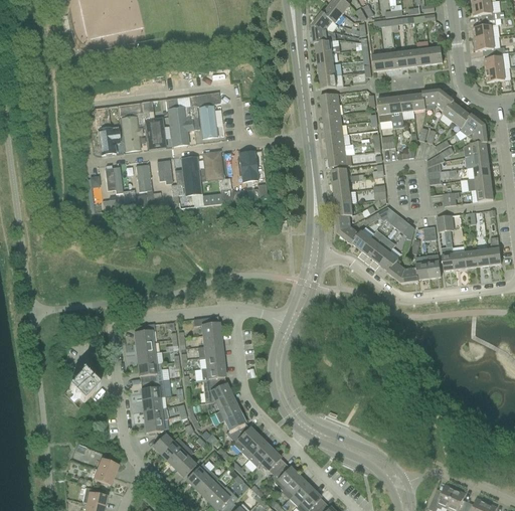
[(349,3),(345,0),(332,0),(330,3),(342,12),(349,3)]
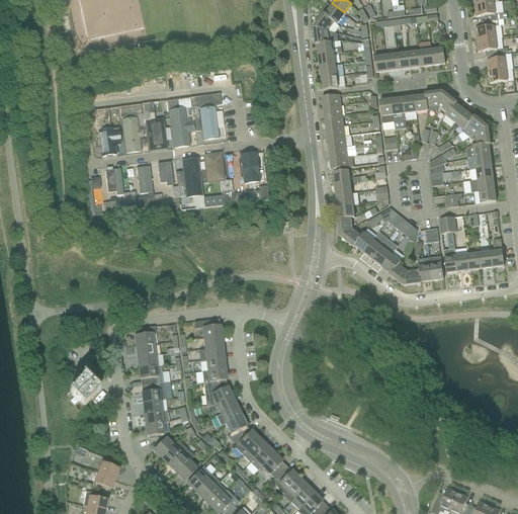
[(495,12),(494,0),(475,2),(476,14),(487,13),(487,18),(503,17),(502,11),(495,12)]
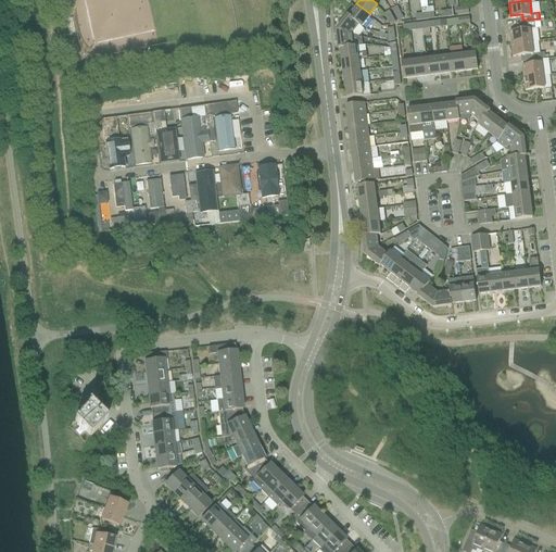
[(369,13),(356,3),(349,12),(348,12),(362,23),(369,13)]
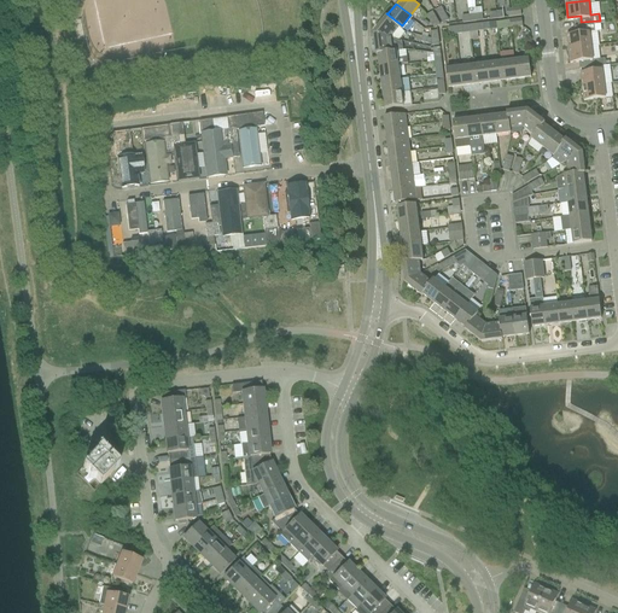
[(398,24),(402,27),(402,25),(386,13),(373,30),(390,34),(398,24)]
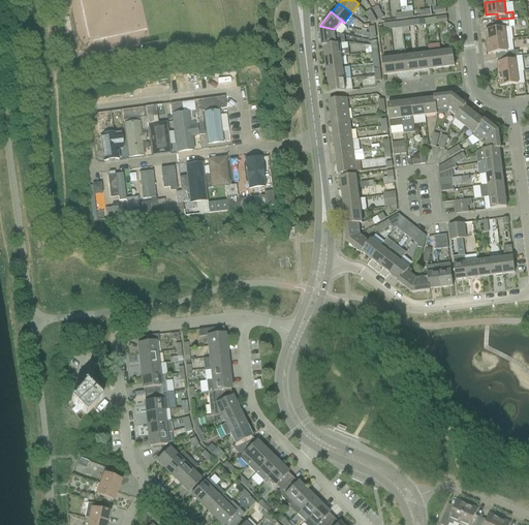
[(506,36),(504,25),(515,23),(514,18),(497,19),(495,20),(496,25),(485,27),(486,39),(506,36)]
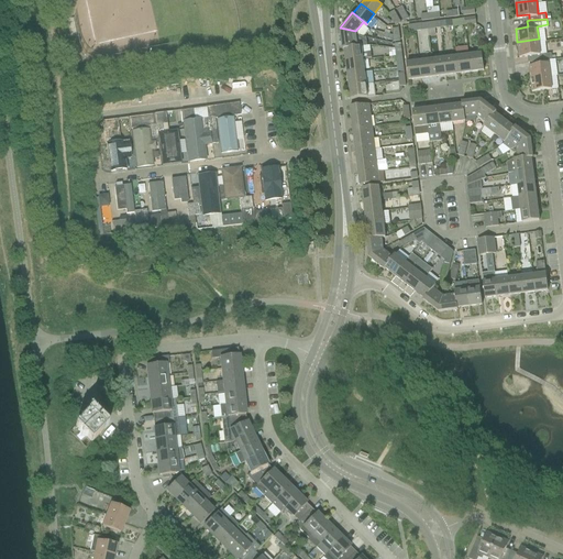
[(357,43),(355,31),(340,28),(342,46),(361,43),(357,43)]
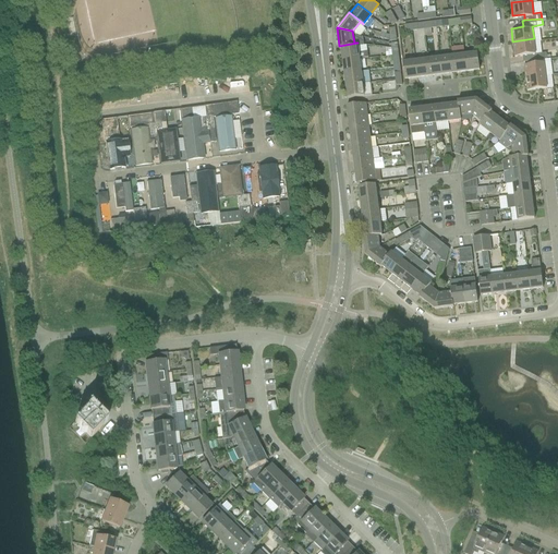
[(535,51),(534,38),(512,41),(514,53),(525,52),(526,58),(541,57),(547,56),(546,49),(535,51)]
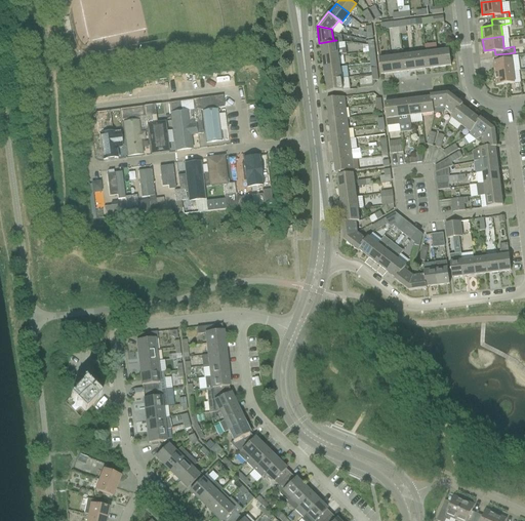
[(346,46),(337,47),(336,40),(319,43),(320,43),(321,43),(322,54),(338,52),(338,51),(347,50),(346,46)]
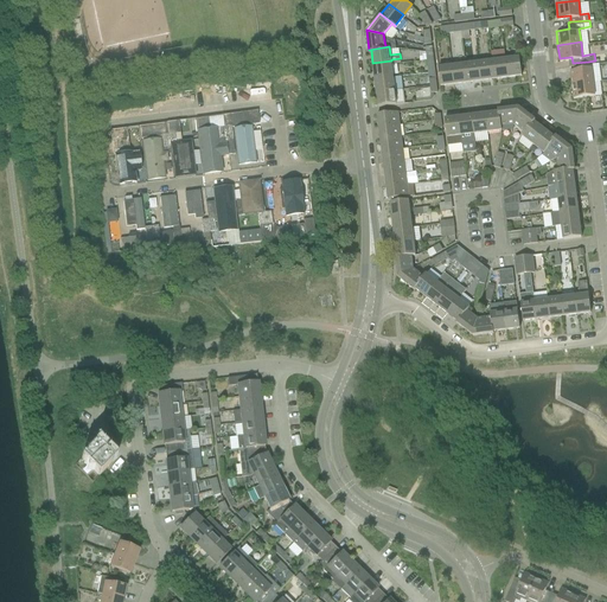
[(522,72),(519,55),(505,56),(508,74),(522,72)]
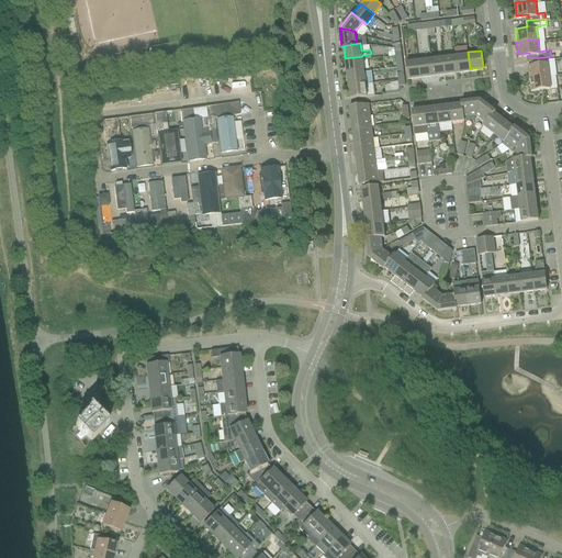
[(470,68),(468,52),(456,53),(458,70),(470,68)]
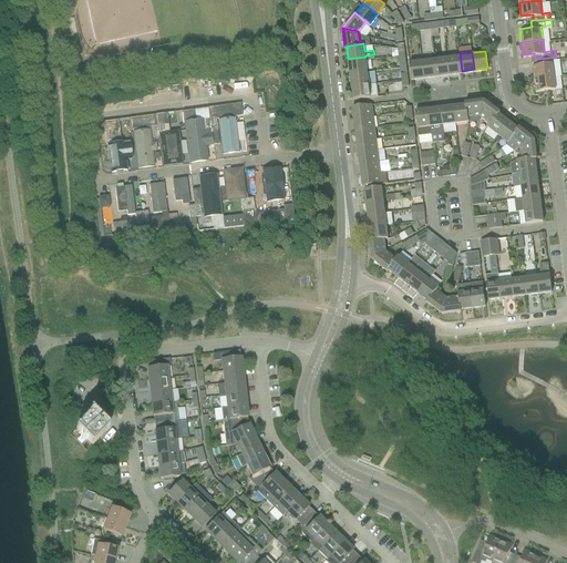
[(462,71),(460,53),(447,55),(449,72),(462,71)]
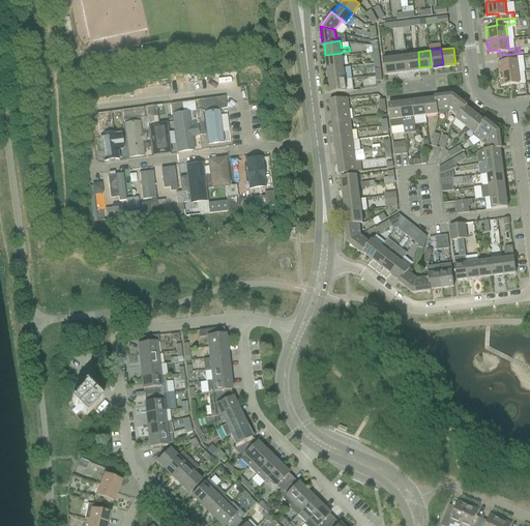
[(419,67),(418,52),(406,53),(408,69),(419,67)]
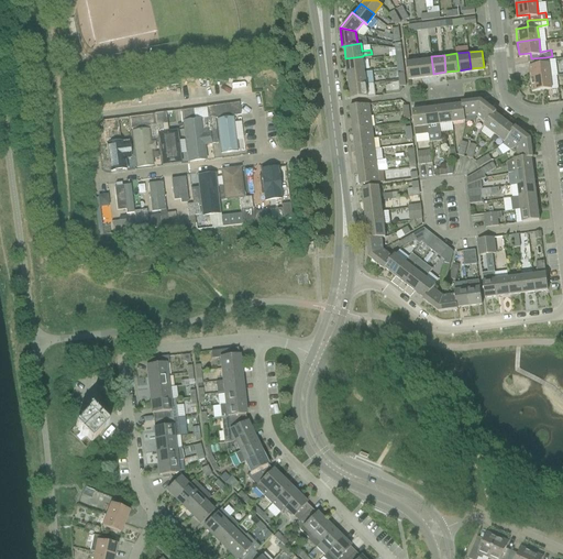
[(364,68),(363,56),(345,58),(348,70),(364,68)]
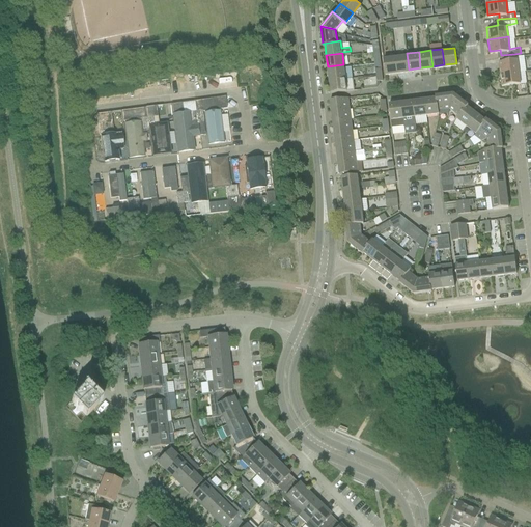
[(409,70),(407,53),(395,55),(397,71),(409,70)]
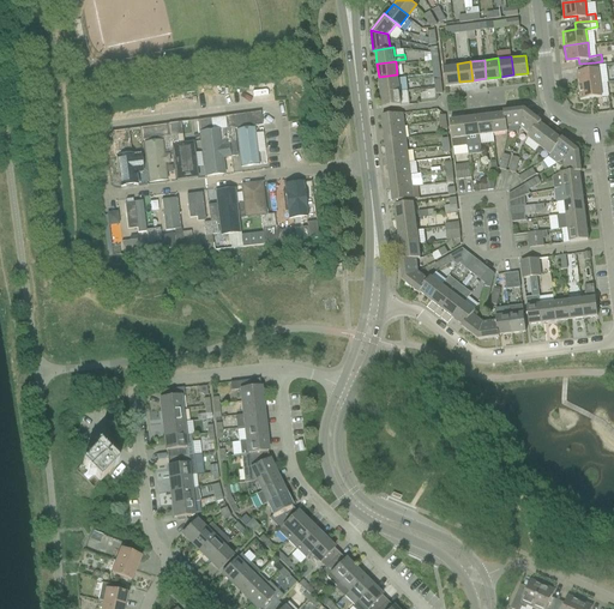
[(459,82),(457,64),(443,65),(445,84),(459,82)]
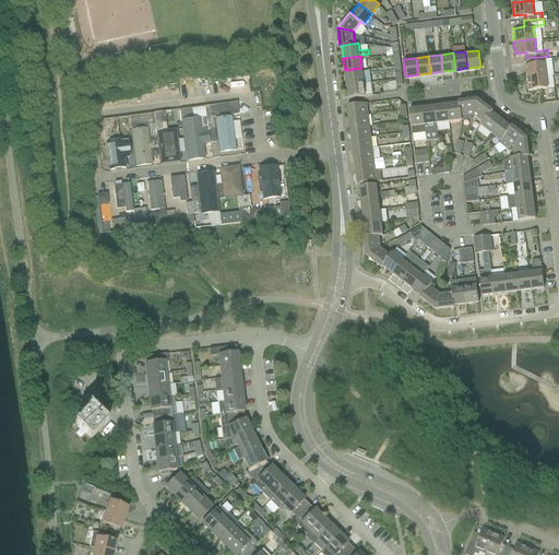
[(525,62),(526,75),(546,72),(544,60),(525,62)]
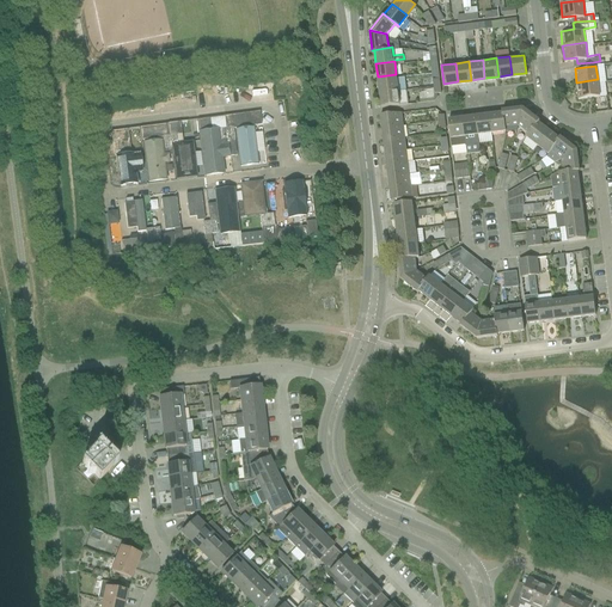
[(398,87),(396,74),(378,77),(379,90),(398,87)]
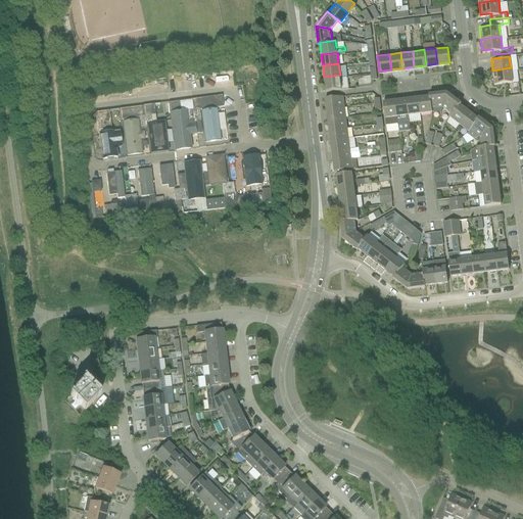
[(512,80),(511,67),(492,71),(493,82),(512,80)]
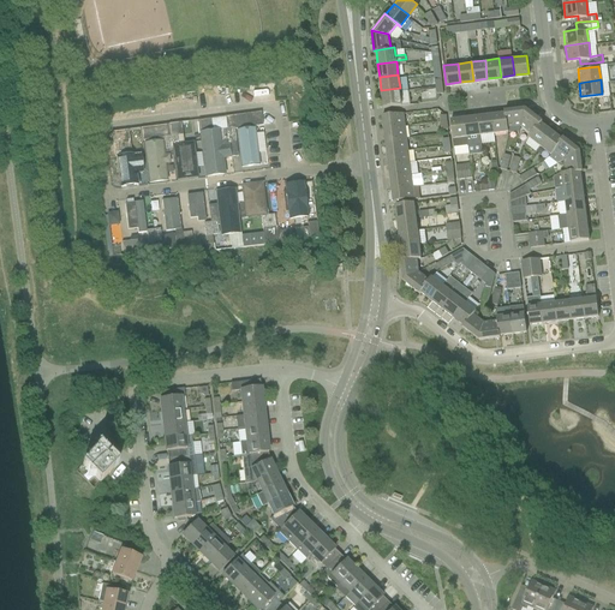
[(436,91),(436,85),(419,88),(422,100),(436,97),(440,93),(440,90),(436,91)]
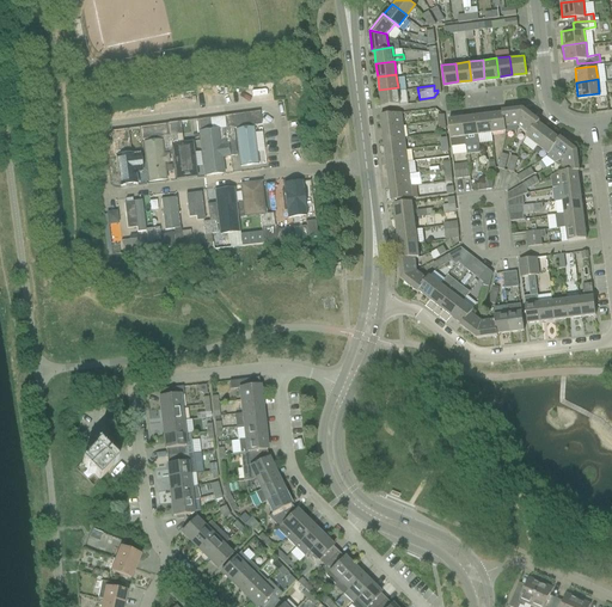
[(408,100),(407,87),(398,87),(379,90),(381,104),(399,102),(408,100)]
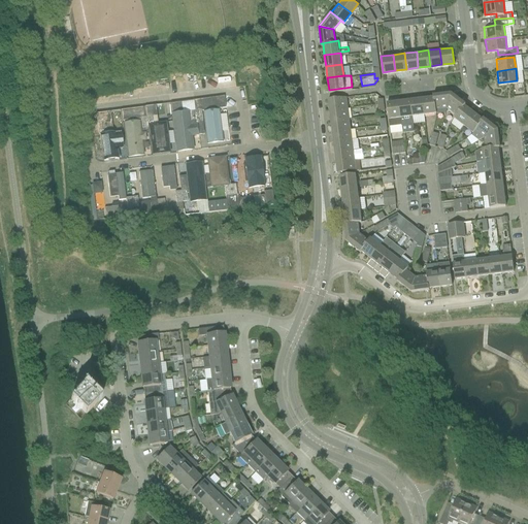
[(447,105),(451,91),(433,93),(435,110),(436,110),(435,107),(447,105)]
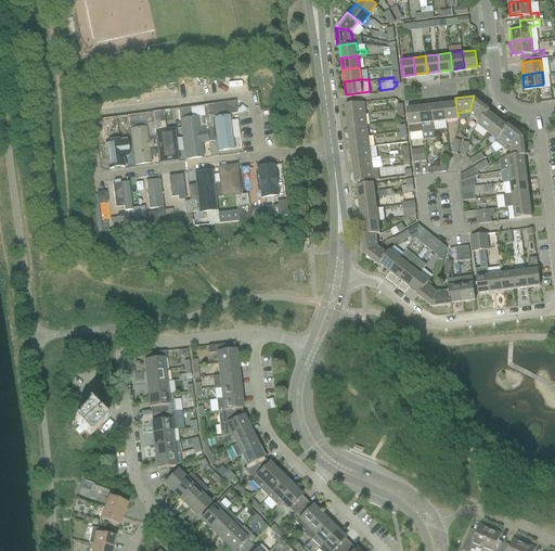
[(489,106),(474,95),(469,111),(479,118),(477,122),(489,106)]
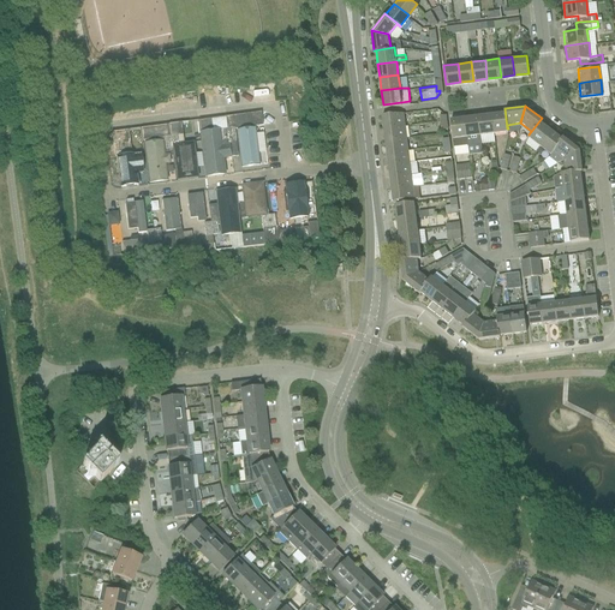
[(261,108),(226,113),(228,138),(231,154),(238,153),(234,125),(262,121),(261,108)]
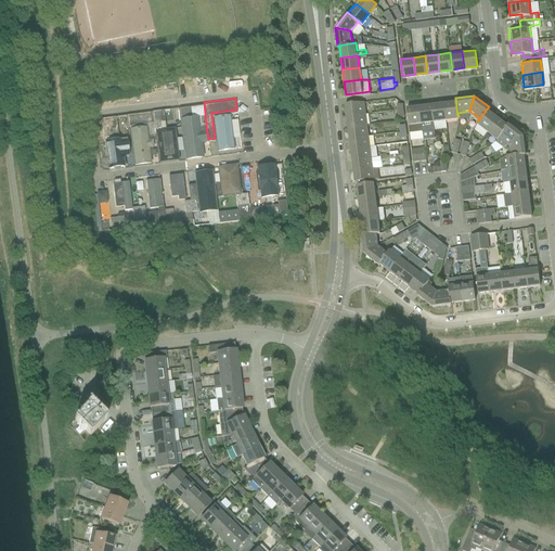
[(457,116),(455,98),(455,100),(443,101),(446,118),(457,116)]
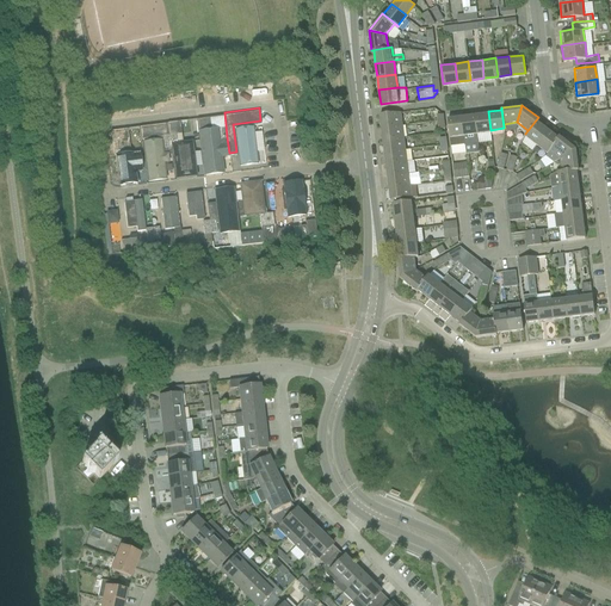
[(402,122),(401,109),(380,112),(381,124),(402,122)]
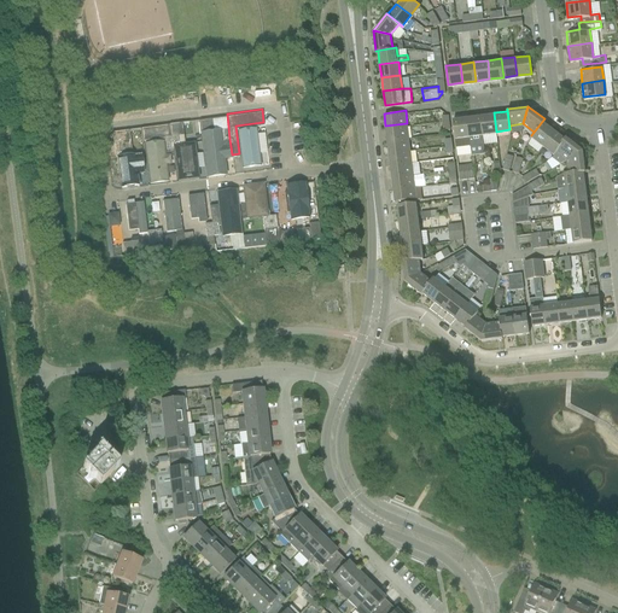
[(496,132),(494,112),(481,115),(483,133),(496,132)]
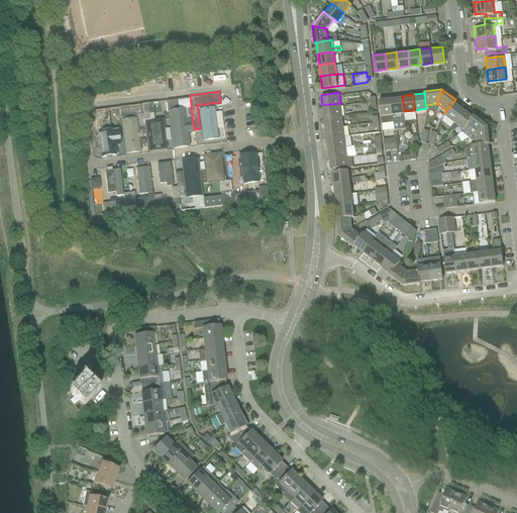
[(192,116),(190,95),(166,98),(168,109),(186,107),(187,116),(192,116)]
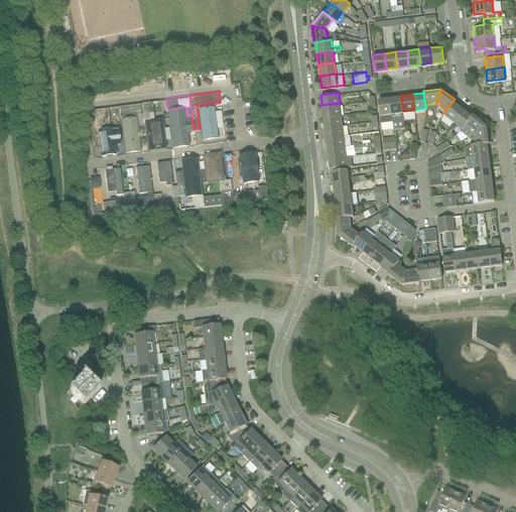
[(401,96),(389,97),(392,119),(392,120),(404,119),(403,111),(401,96)]
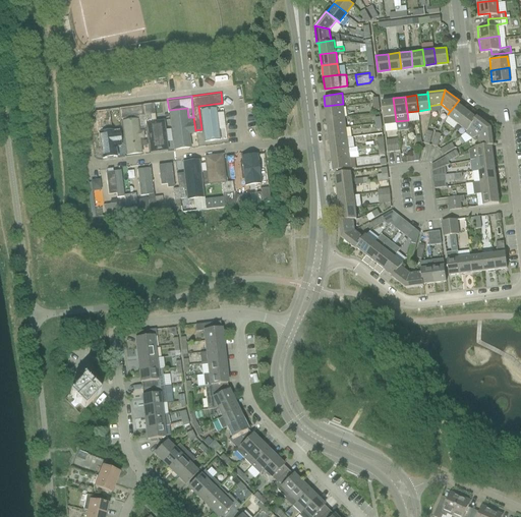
[(395,113),(393,98),(382,99),(383,109),(384,115),(385,122),(396,120),(395,113)]
